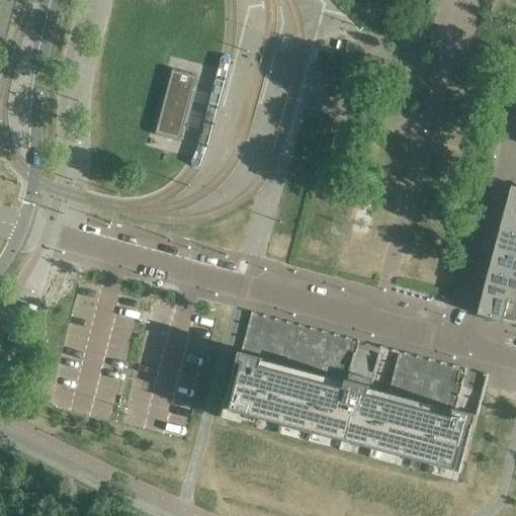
[(369,55),(370,49),(323,35),(313,71),(340,78),(360,84),(369,55)]
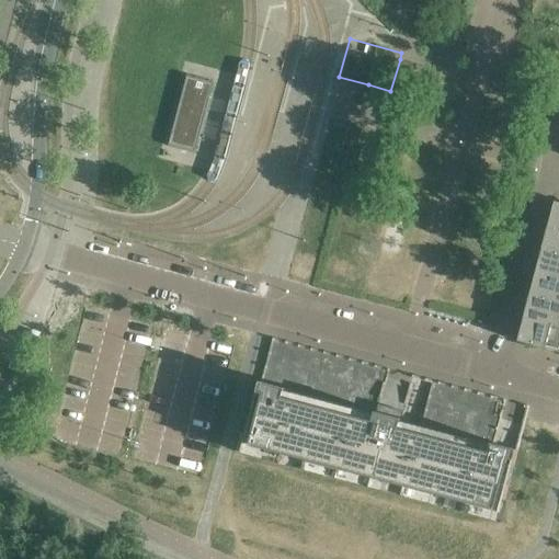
[(197,145),(212,79),(187,73),(173,139),(197,145)]
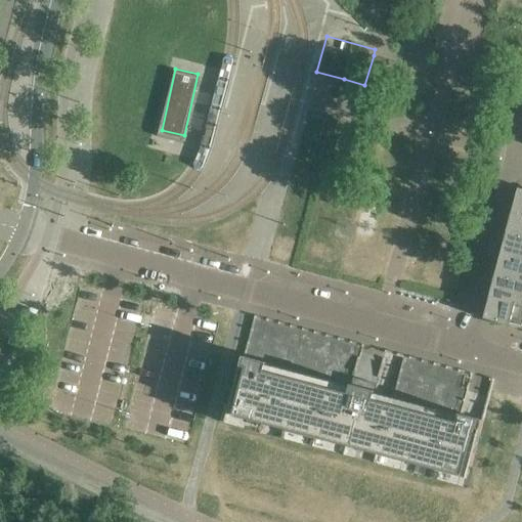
[(511,210),(521,212),(521,188),(517,187),(511,210)]
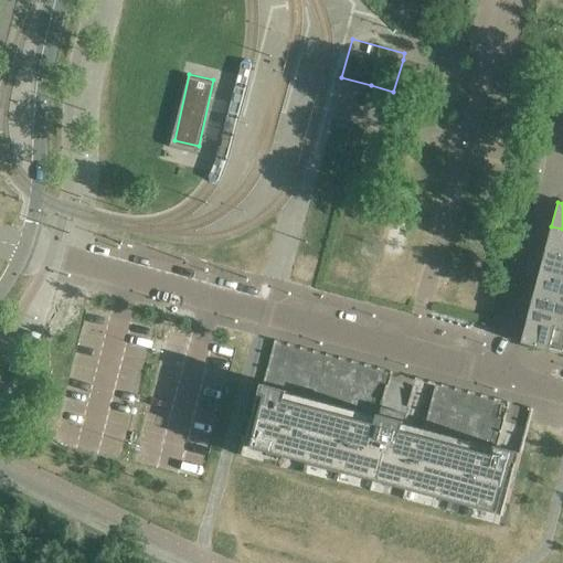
[(544,250),(562,254),(562,229),(551,226),(544,250)]
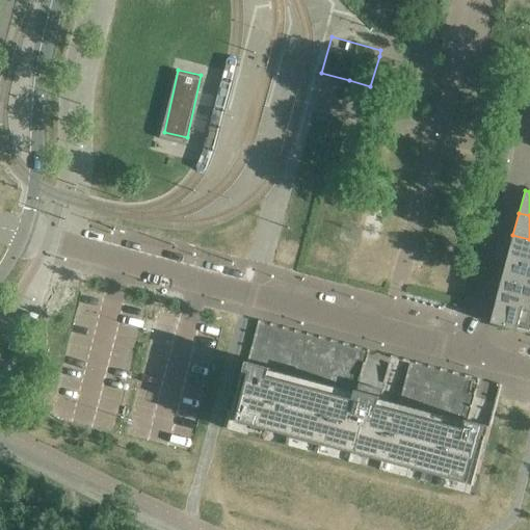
[(507,257),(529,262),(529,239),(512,235),(507,257)]
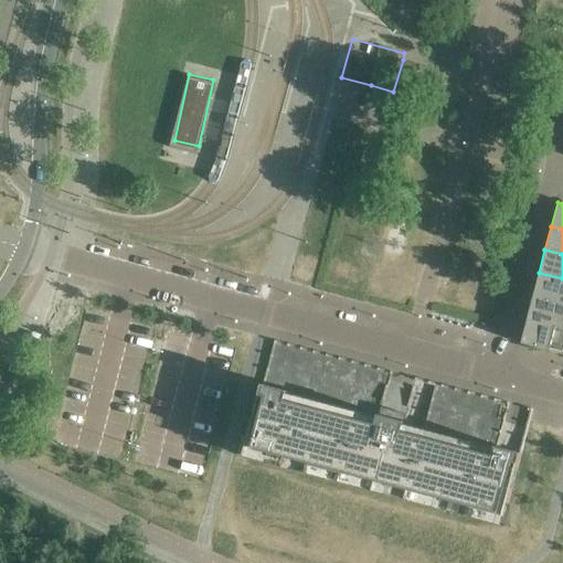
[(532,295),(562,303),(562,278),(539,273),(532,295)]
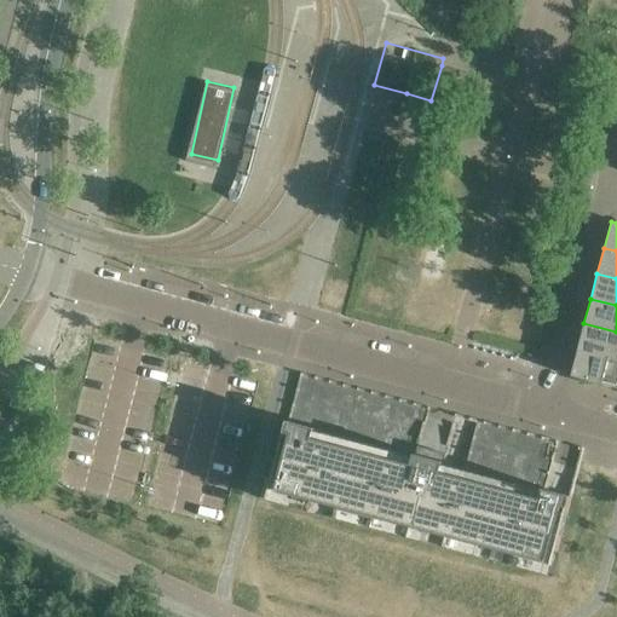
[(577,349),(616,359),(616,332),(583,323),(577,349)]
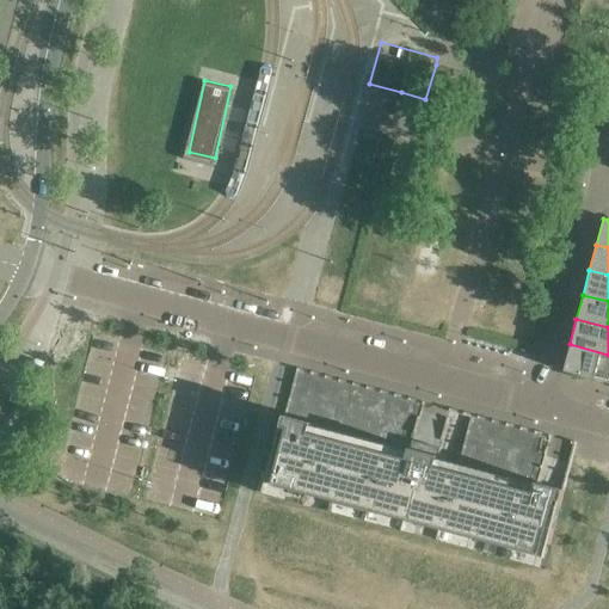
[(563,370),(608,382),(608,355),(570,344),(568,346),(565,350),(564,355),(565,360),(563,370)]
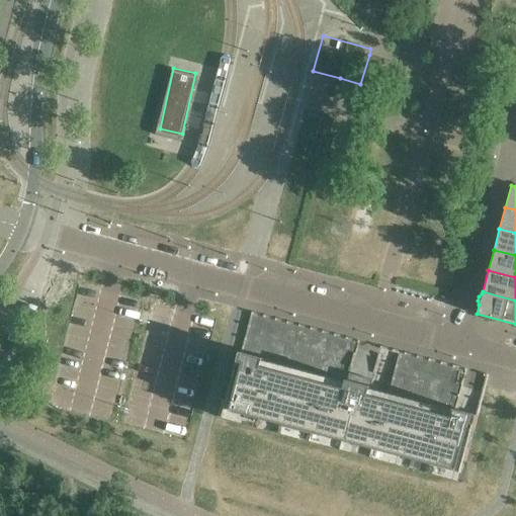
[(251,311),(223,418),(460,481),(478,415),(456,409),(466,367),(380,344),(373,370),(352,365),(359,339),(251,311)]
